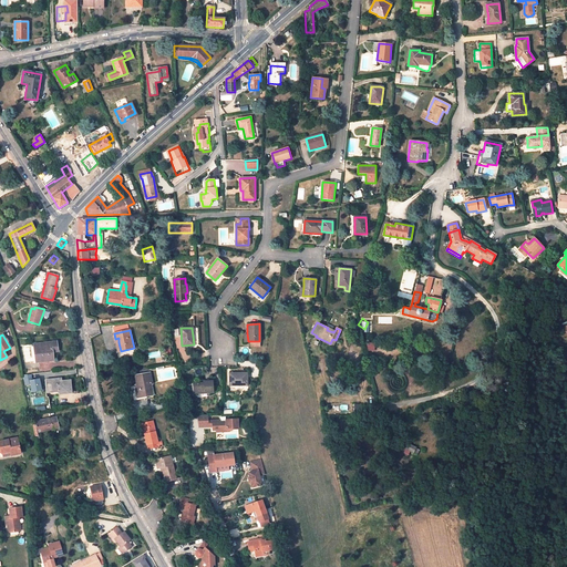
[(23,346),(26,362),(53,359),(52,352),(58,352),(57,341),(23,346)]
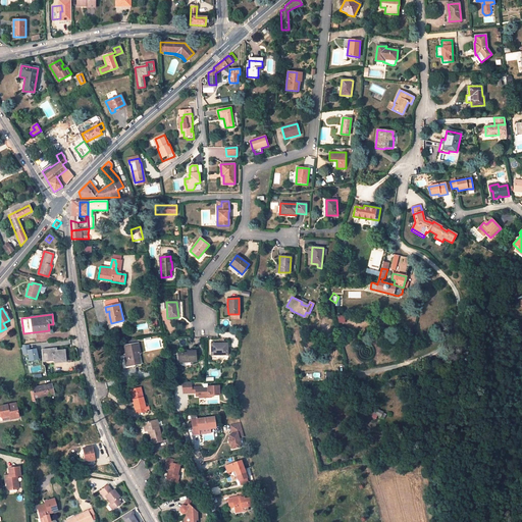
[(121,355),(123,368),(136,366),(136,365),(143,364),(139,343),(124,346),(125,355),(121,355)]
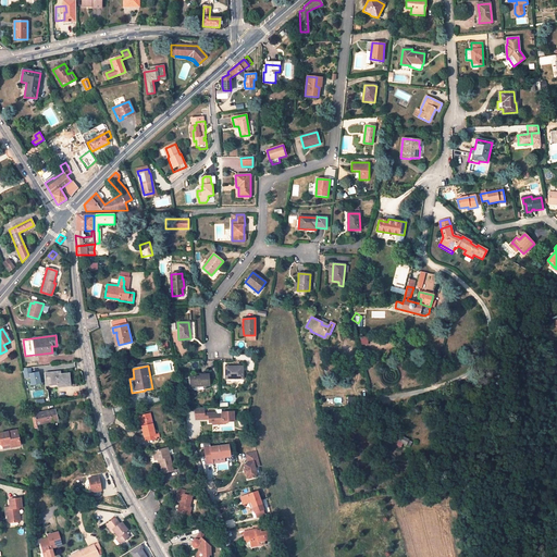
[(243,366),(225,367),(225,379),(243,379),(243,366)]
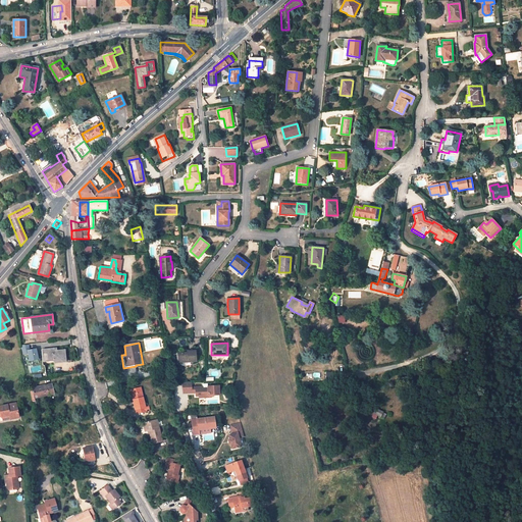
[(28,355),(29,362),(39,360),(37,349),(31,350),(30,345),(21,346),(22,355),(28,355)]
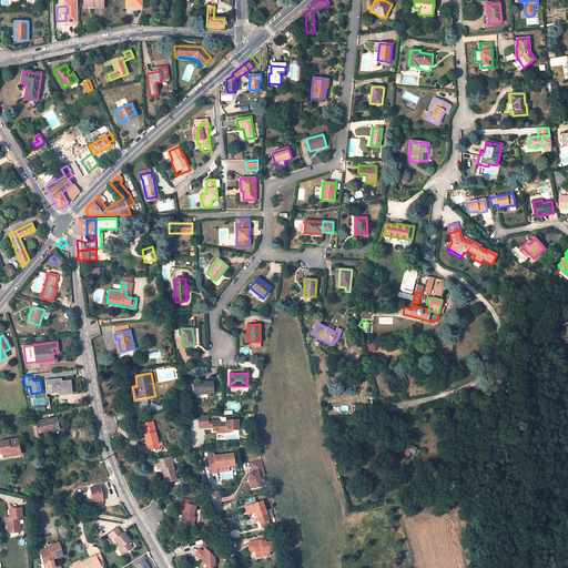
[(47,386),(48,393),(59,392),(59,394),(71,393),(70,382),(61,382),(58,383),(58,379),(49,381),(50,386),(47,386)]
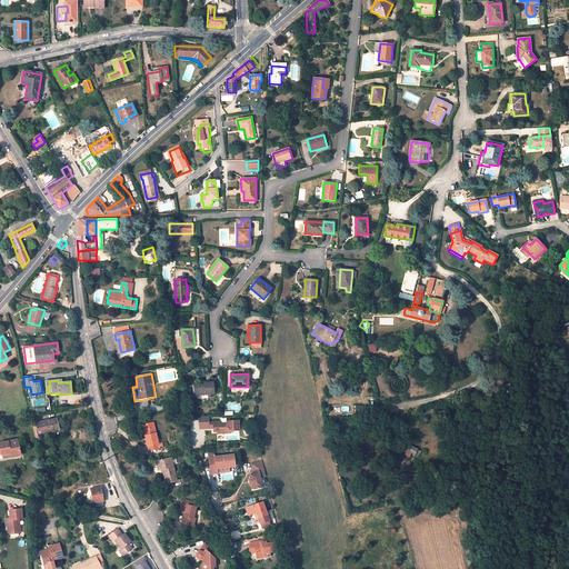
[(213,382),(203,382),(203,383),(193,385),(193,395),(215,393),(213,382)]
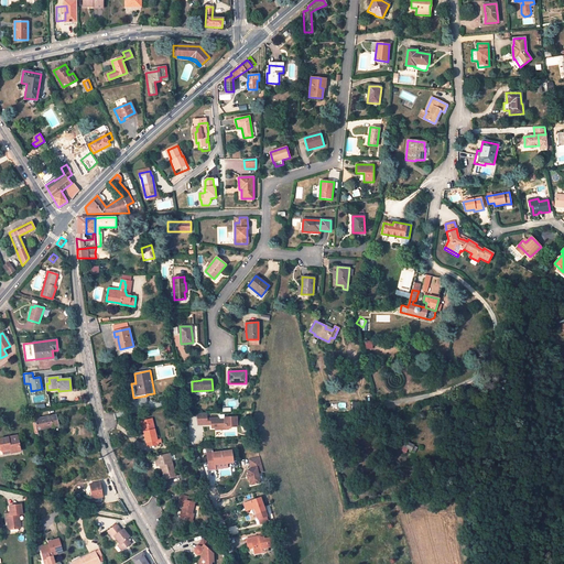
[(175,394),(177,402),(185,401),(184,392),(175,394)]
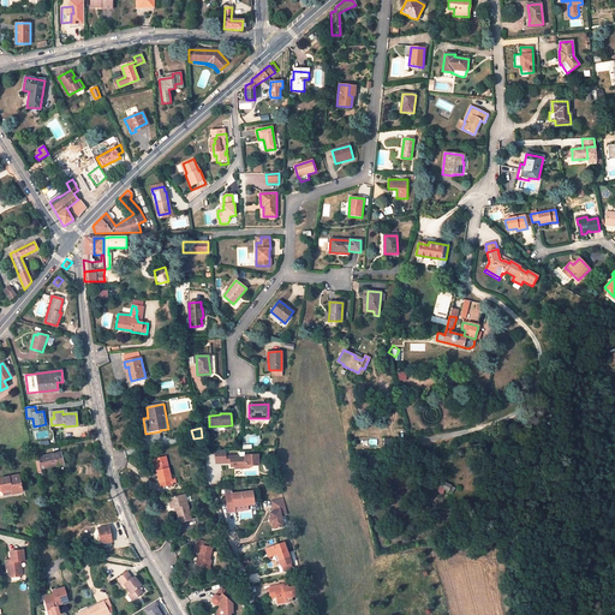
[(225,449),(215,451),(215,463),(221,463),(220,454),(225,454),(225,449)]
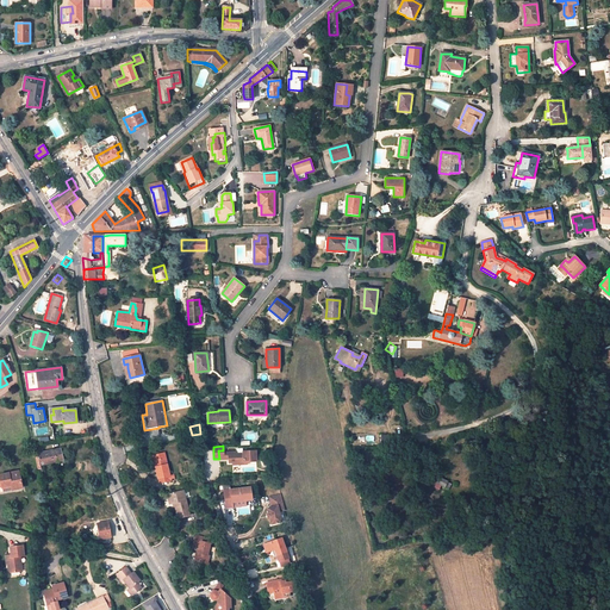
[(37,454),(39,466),(62,460),(61,449),(42,453),(37,454)]
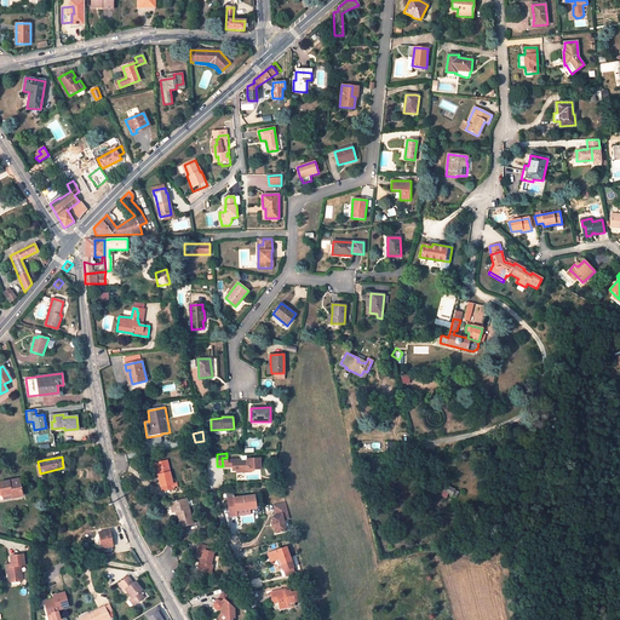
[(240,459),(231,459),(231,466),(231,470),(235,470),(240,470),(242,471),(251,471),(252,469),(259,469),(259,458),(246,458),(246,460),(240,461),(240,459)]
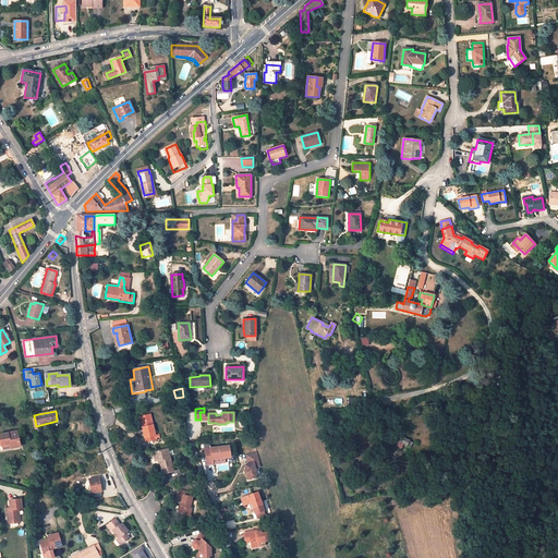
[(143,428),(146,441),(159,438),(158,434),(155,435),(150,414),(140,417),(143,428)]
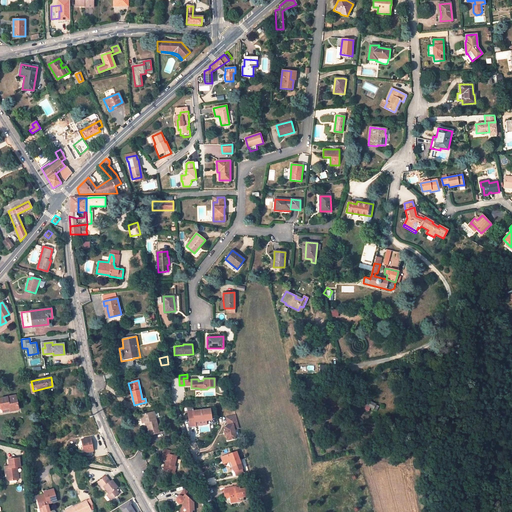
[(15,396),(0,399),(0,402),(1,409),(9,407),(10,411),(12,411),(14,411),(16,410),(17,409),(18,409),(15,396)]
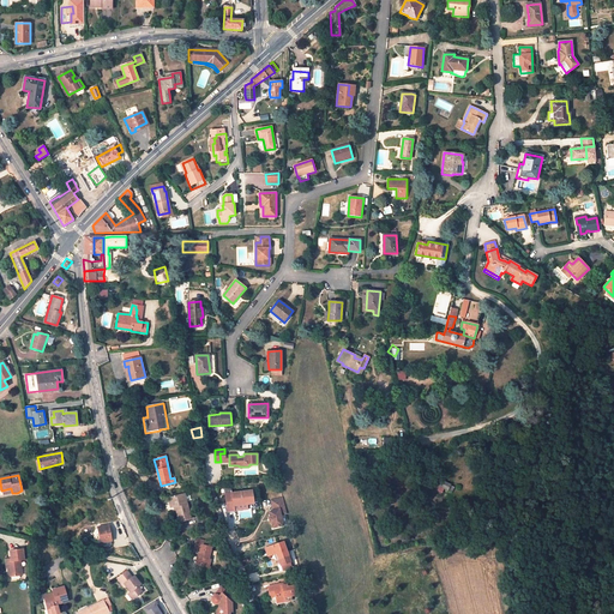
[(451,485),(441,480),(438,486),(447,491),(449,489),(451,485)]
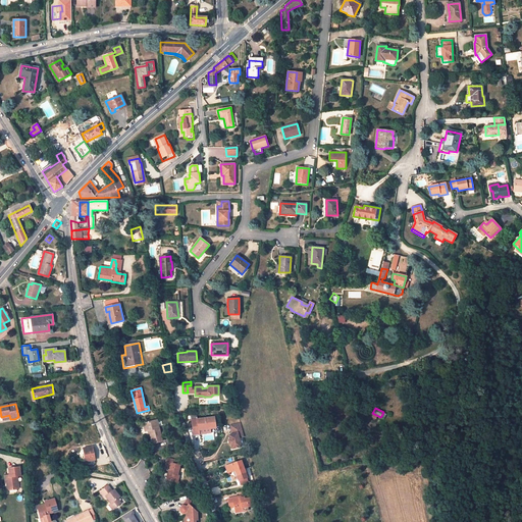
[(191,418),(194,434),(200,434),(199,430),(209,428),(215,428),(214,417),(197,419),(197,415),(188,416),(188,419),(191,418)]
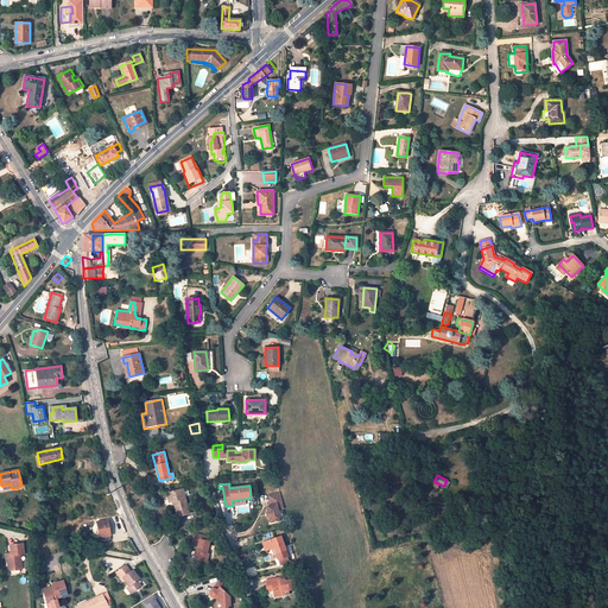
[(183,489),(168,493),(169,502),(172,501),(173,501),(177,517),(189,514),(183,489)]
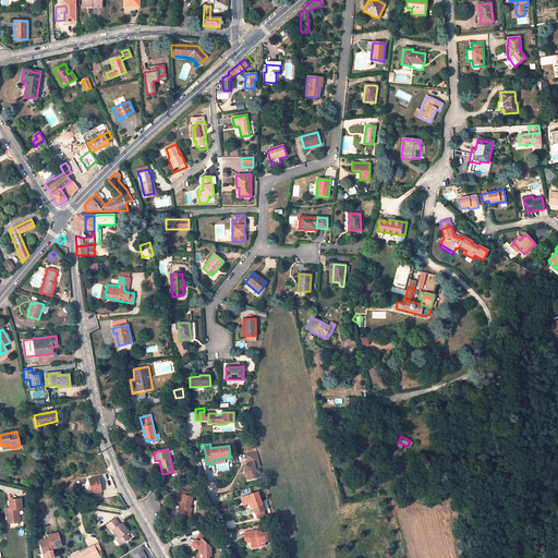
[(257,452),(246,455),(249,463),(244,464),(245,470),(244,470),(245,474),(246,474),(247,480),(257,477),(255,468),(254,462),(259,461),(257,452)]
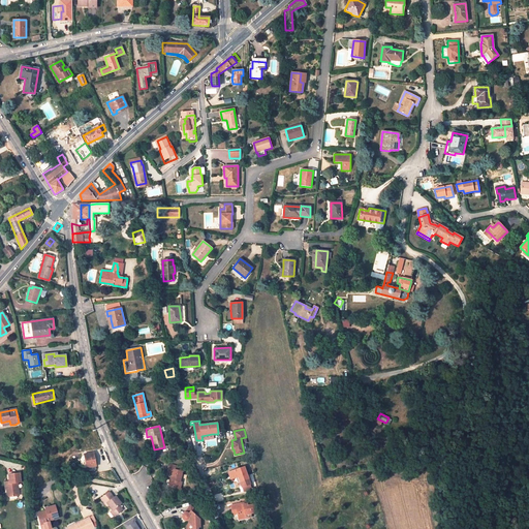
[(84,455),(87,468),(96,466),(93,453),(84,455)]
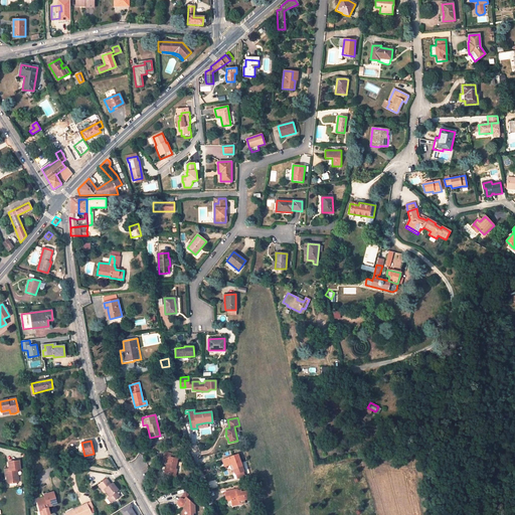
[(167,461),(164,474),(175,476),(177,469),(175,469),(178,455),(165,452),(163,460),(167,461)]
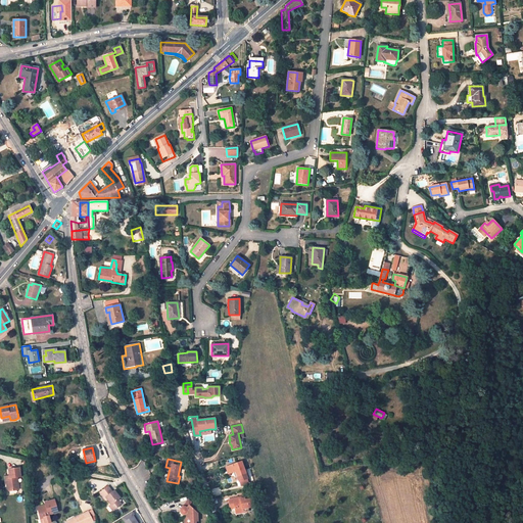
[(241,461),(227,466),(230,473),(235,471),(237,477),(245,474),(241,461)]
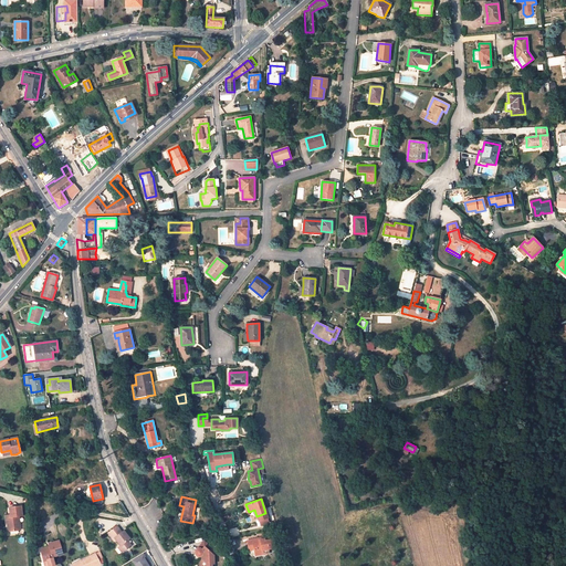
[(8,524),(8,531),(20,530),(19,516),(22,516),(21,506),(9,509),(10,514),(10,516),(7,517),(8,524)]
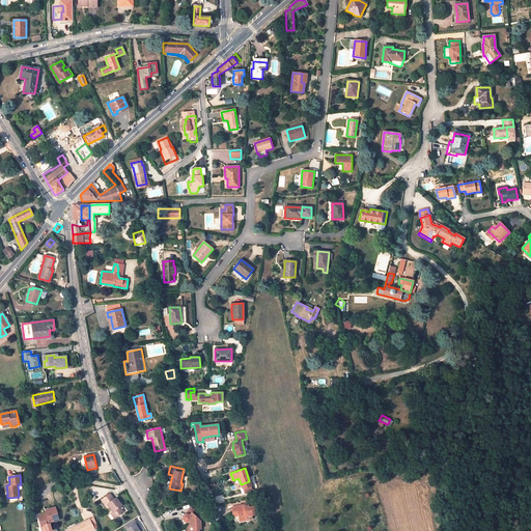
[(110,494),(101,500),(106,507),(108,506),(112,511),(116,518),(123,512),(120,507),(122,506),(116,498),(114,499),(112,500),(111,499),(113,498),(110,494)]
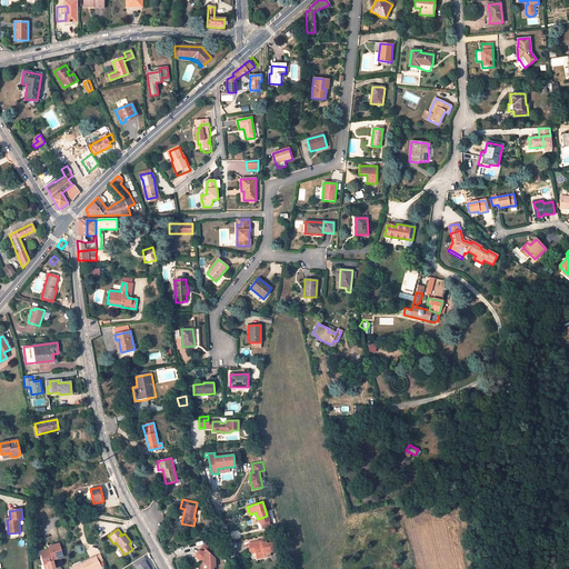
[(248,543),(250,551),(255,550),(255,552),(257,559),(261,558),(262,553),(265,557),(271,556),(270,552),(277,551),(273,538),(262,540),(263,542),(260,543),(260,541),(248,543)]
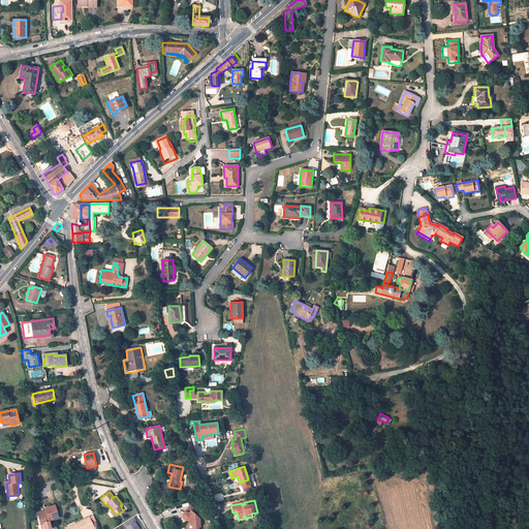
[(47,511),(38,514),(40,525),(43,524),(44,528),(50,528),(52,528),(49,521),(58,518),(55,505),(45,508),(47,511)]
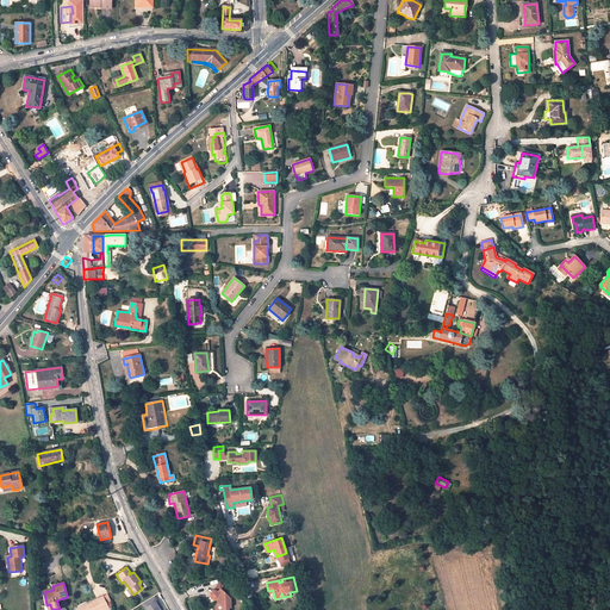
[(226,590),(219,584),(213,591),(212,592),(211,593),(211,596),(211,597),(211,598),(212,599),(215,601),(218,601),(219,604),(218,604),(216,605),(216,607),(215,608),(215,609),(228,609),(228,608),(231,608),(230,599),(224,593),(226,590)]
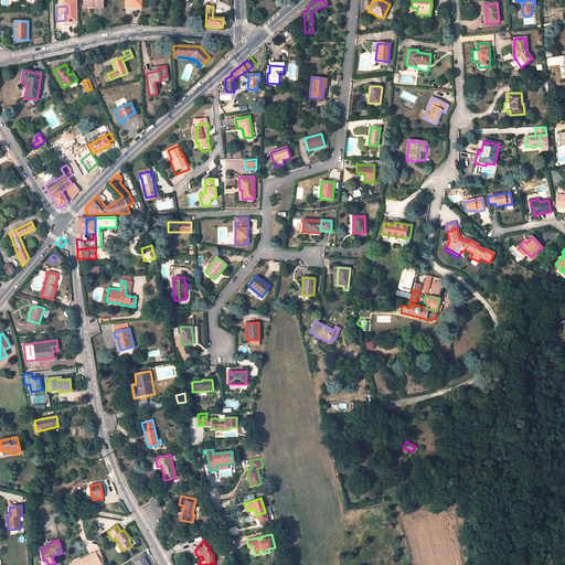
[(98,550),(95,552),(99,563),(104,561),(98,550)]
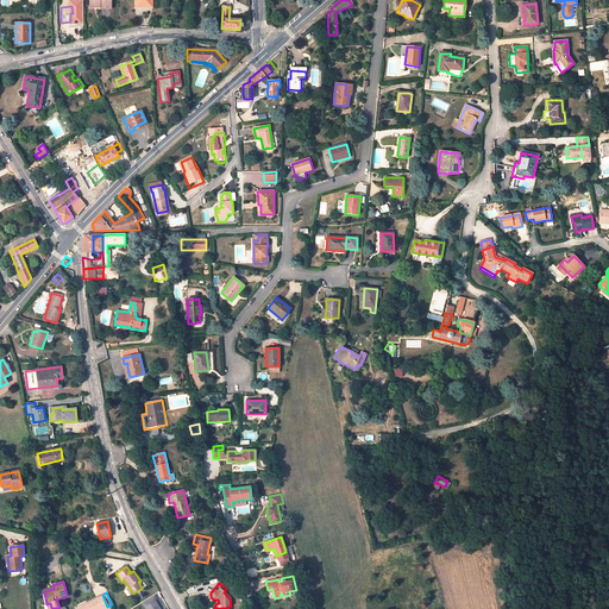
[(102,595),(77,607),(77,608),(101,608),(107,607),(102,595)]
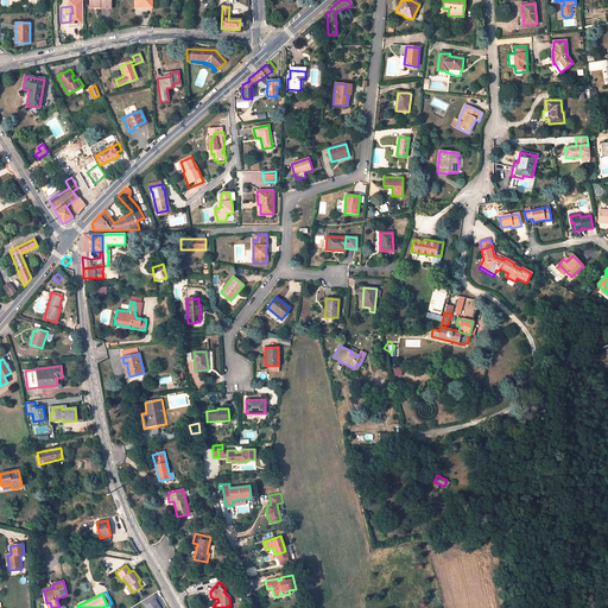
[(160,607),(153,594),(141,601),(144,607),(160,607)]
